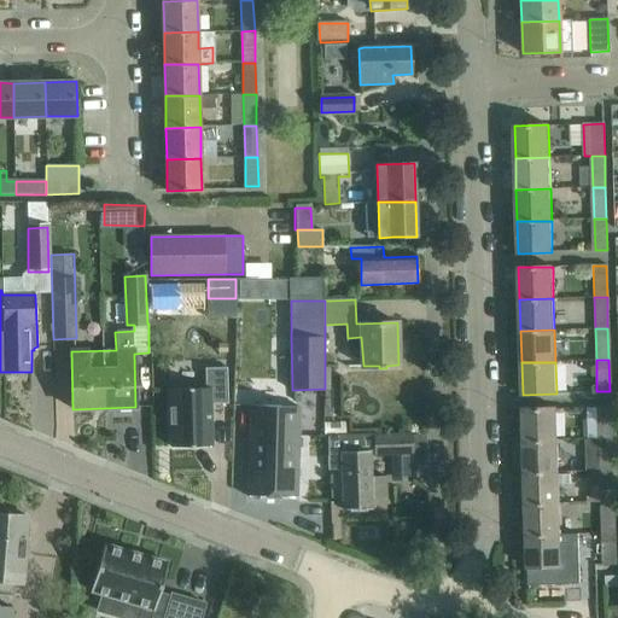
[(205,388),(170,389),(172,447),(213,445),(211,403),(228,403),(227,367),(205,368),(205,388)]
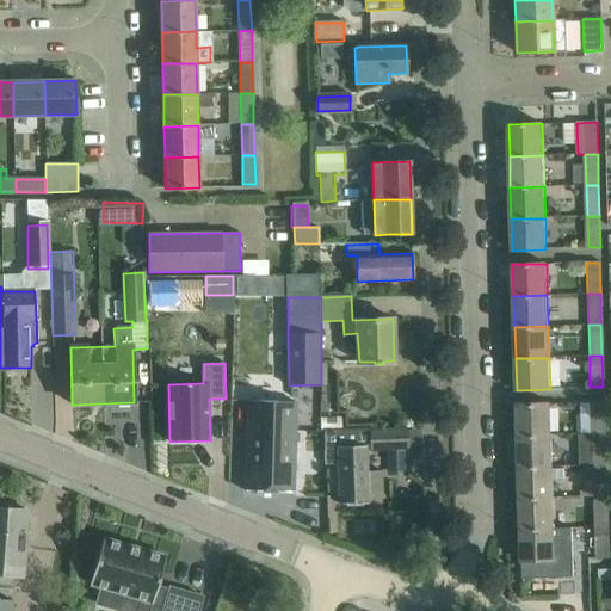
[(250,401),(247,467),(247,491),(292,492),(295,402),(250,401)]
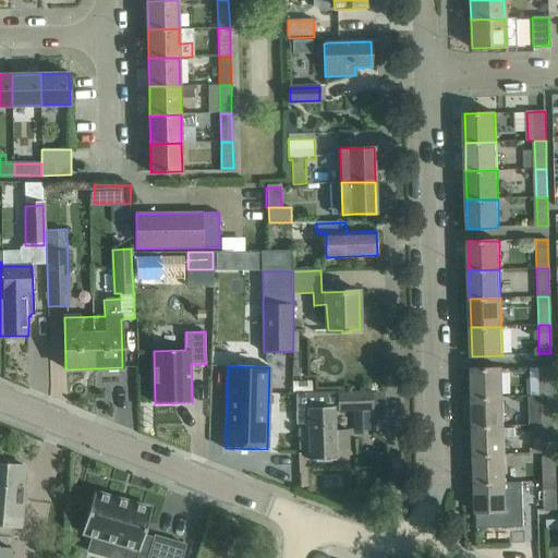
[(553,366),(540,367),(531,367),(532,396),(554,396),(553,366)]
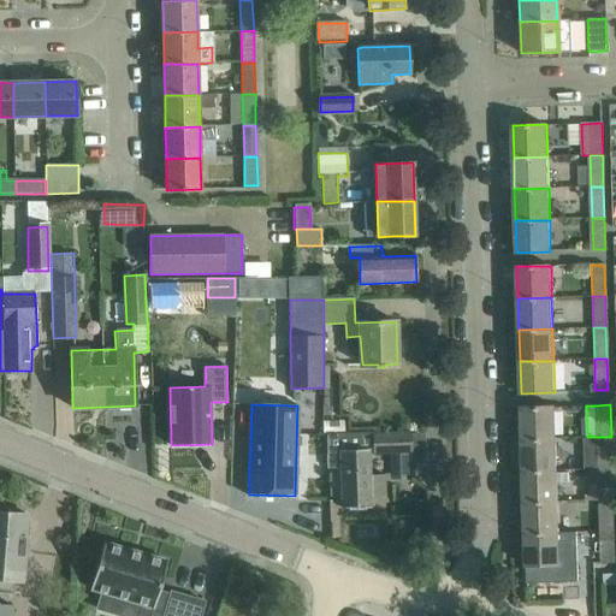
[(522,439),(556,438),(555,407),(521,408),(522,439)]
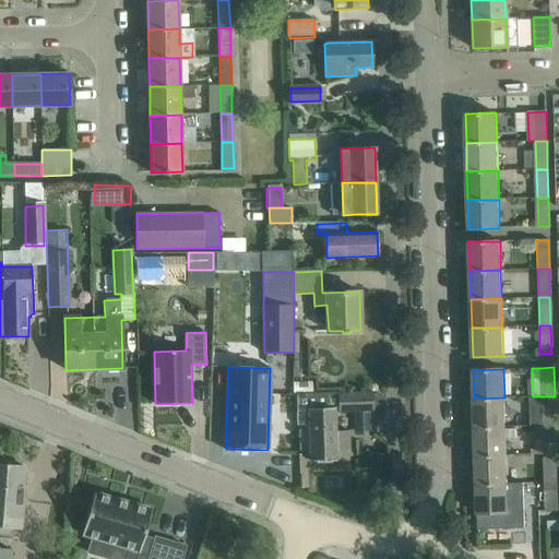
[(372,393),(340,394),(340,411),(372,409),(372,393)]
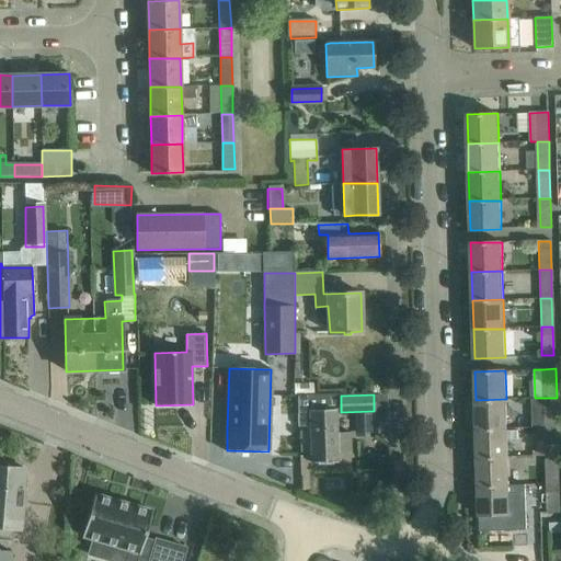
[(557,425),(557,398),(535,398),(536,426),(538,425),(545,425),(557,425)]
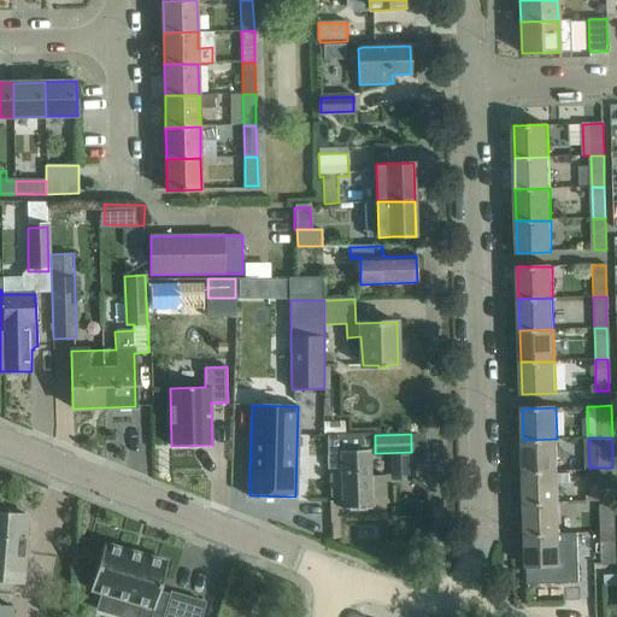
[(558,470),(557,439),(523,440),(524,471),(558,470)]
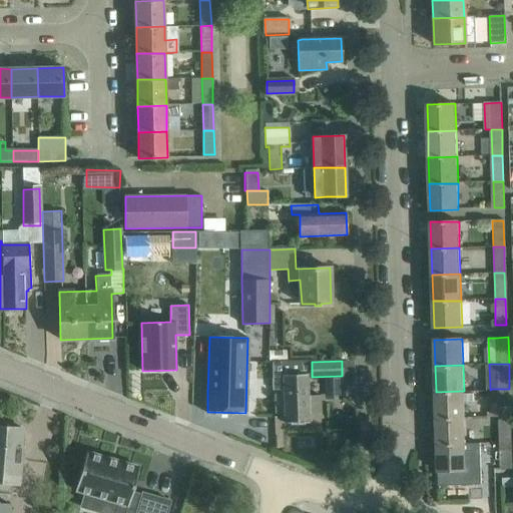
[(308,374),(296,375),(296,370),(283,371),(286,424),(310,423),(309,413),(321,413),(321,396),(309,397),(308,374)]
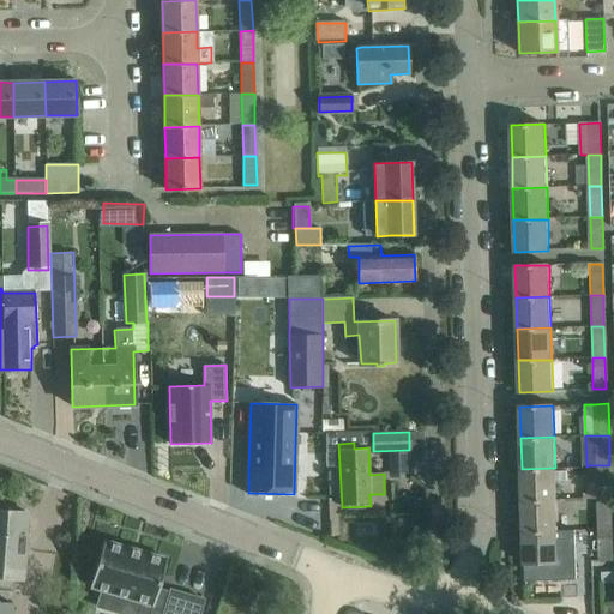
[(391,475),(414,474),(413,451),(390,452),(391,475)]
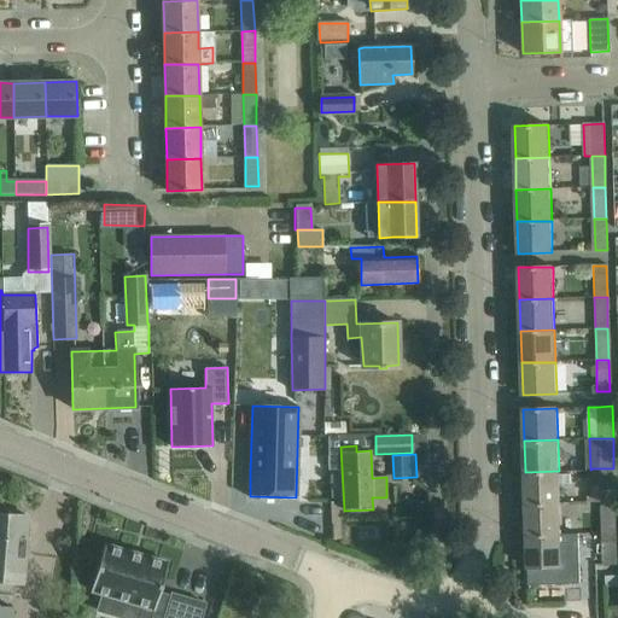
[(586,470),(576,470),(576,481),(593,481),(593,468),(590,470),(586,470)]
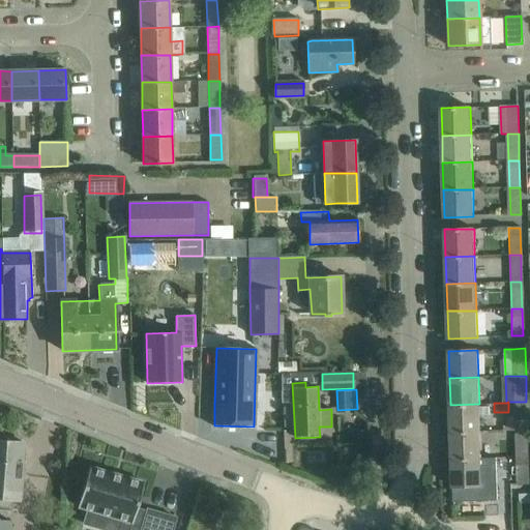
[(514,402),(514,418),(506,418),(507,431),(516,431),(527,430),(526,402),(514,402)]
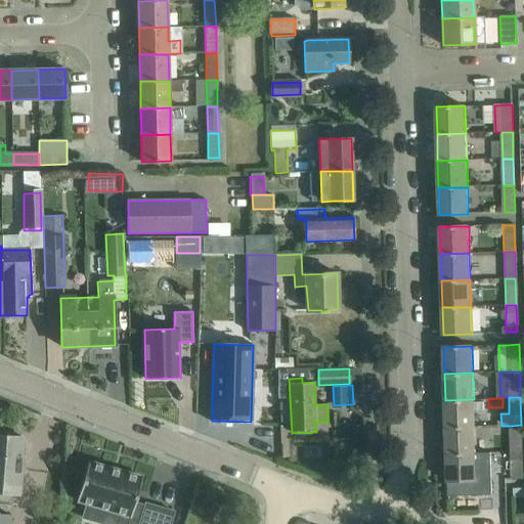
[(474,399),(445,400),(445,428),(475,427),(474,399)]
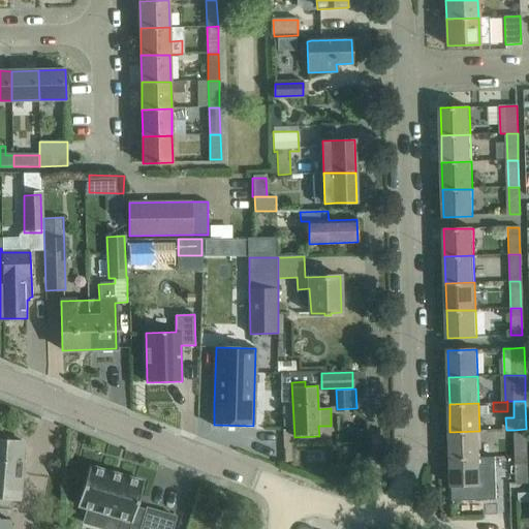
[(526,429),(515,430),(515,457),(527,457),(526,429)]
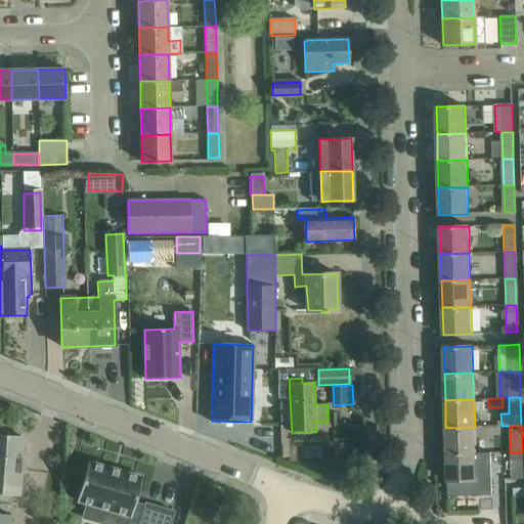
[(476,453),(475,427),(445,428),(446,454),(476,453)]
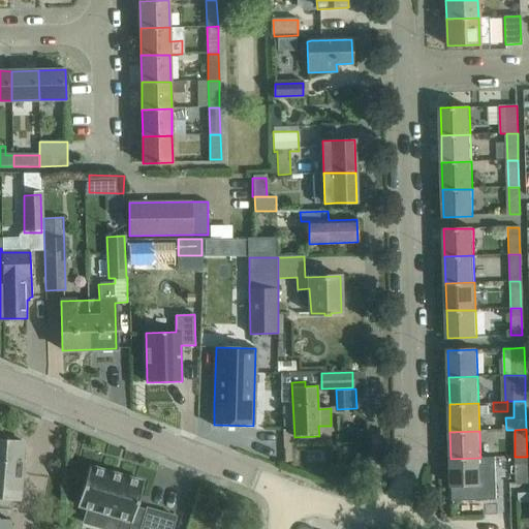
[(0,508),(4,508),(11,509),(18,504),(18,499),(21,499),(23,463),(25,442),(0,440),(0,508)]
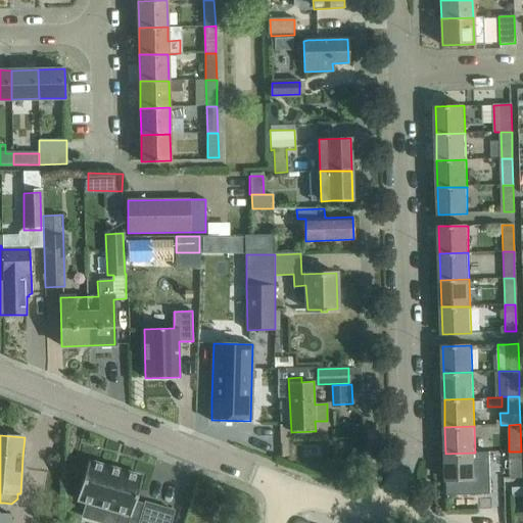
[(522,478),(521,452),(509,452),(510,478),(522,478)]
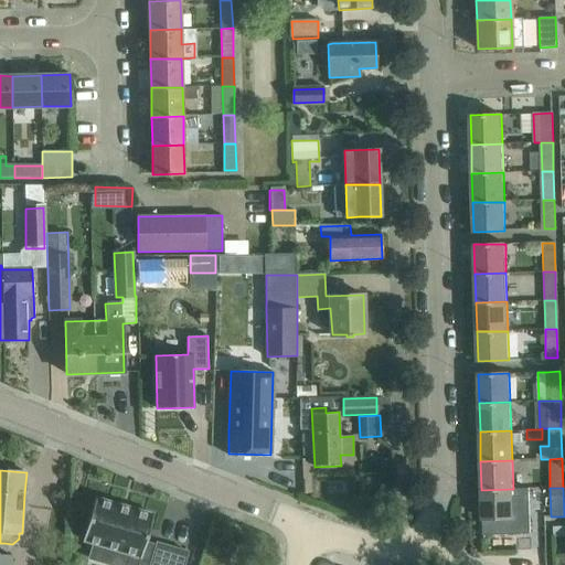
[(513,518),(513,489),(481,490),(482,519),(499,519),(512,518),(513,518)]
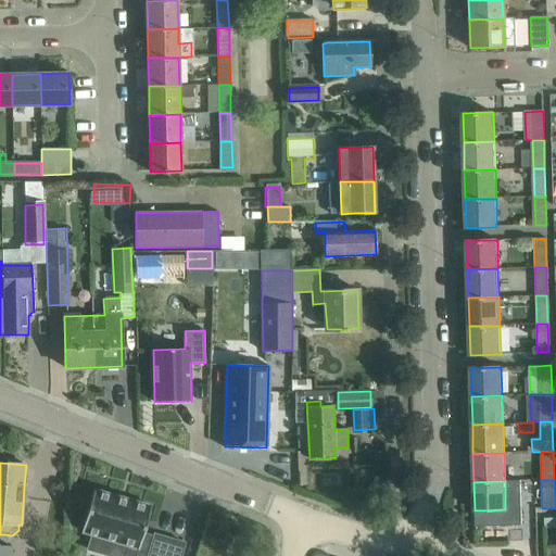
[(93,490),(81,531),(91,534),(87,550),(105,555),(110,540),(128,545),(137,547),(135,555),(134,555),(180,555),(185,542),(154,533),(153,536),(143,533),(151,506),(93,490)]
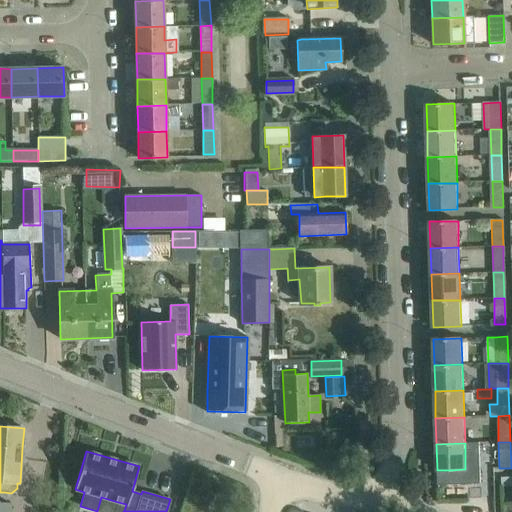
[(464,469),(452,470),(452,478),(464,478),(464,469)]
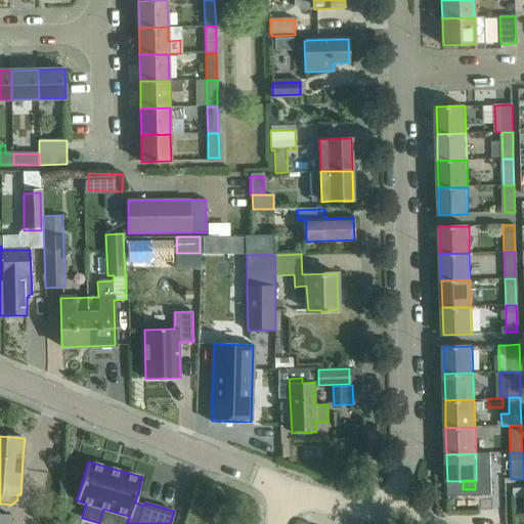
[(523,487),(513,488),(513,497),(523,496),(523,487)]
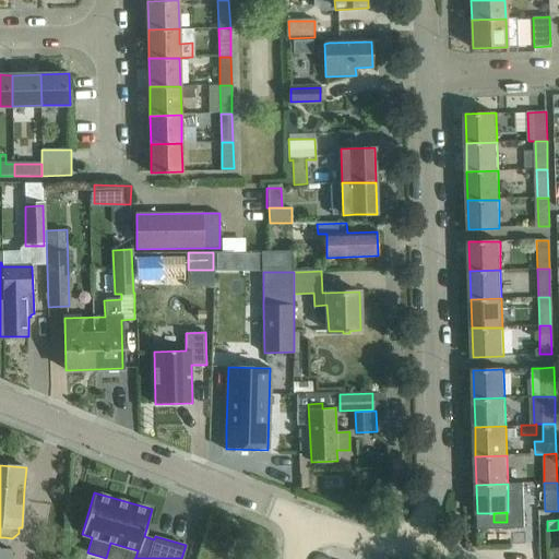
[(498,558),(544,558),(545,549),(499,547),(498,558)]
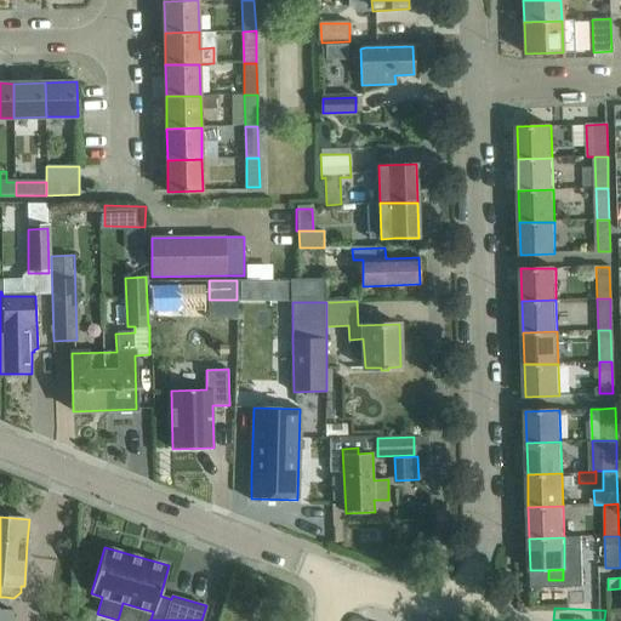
[(0,609),(0,620),(11,620),(12,611),(0,609)]
